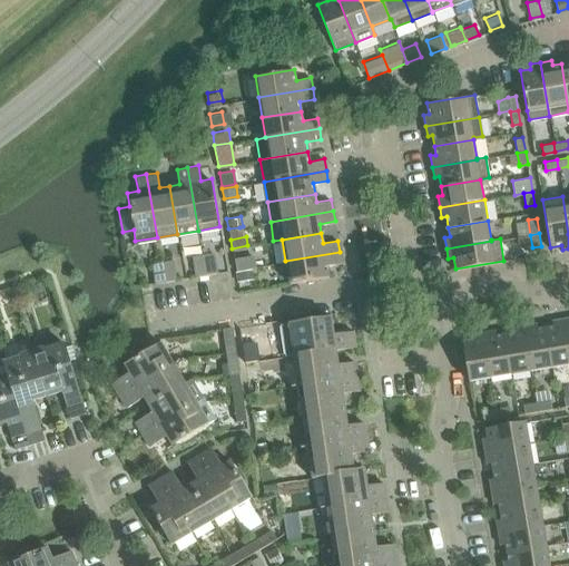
[(214,252),(202,254),(205,273),(217,271),(214,252)]
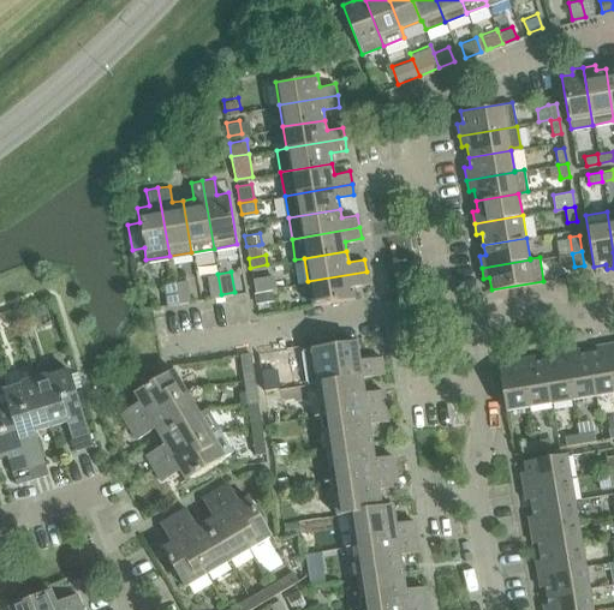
[(369,282),(367,271),(308,281),(313,304),(355,297),(352,285),(369,282)]
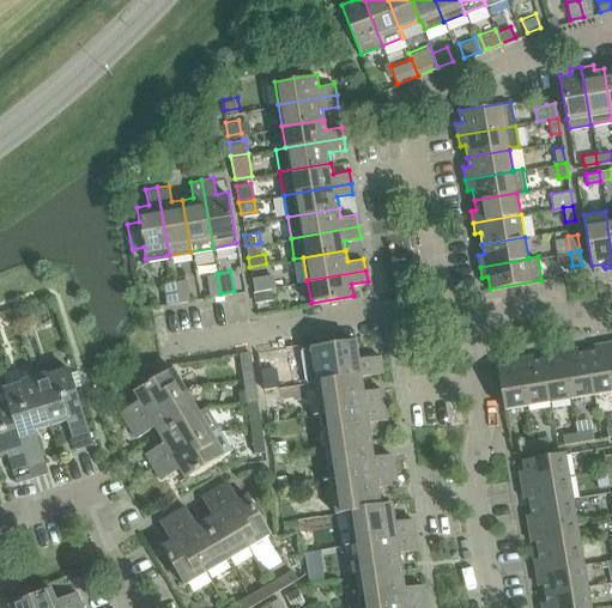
[(217,273),(206,274),(210,295),(220,293),(217,273)]
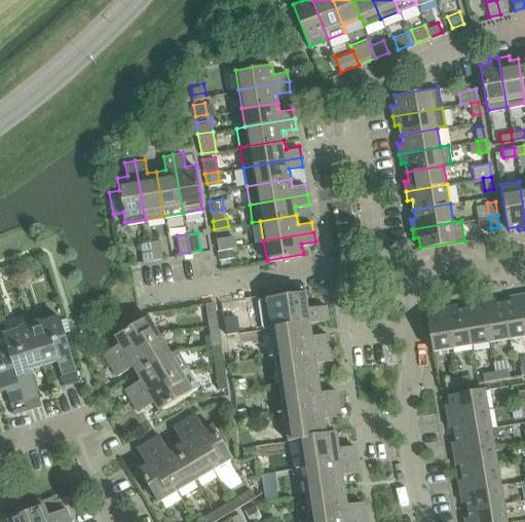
[(232,234),(216,236),(218,248),(234,245),(232,234)]
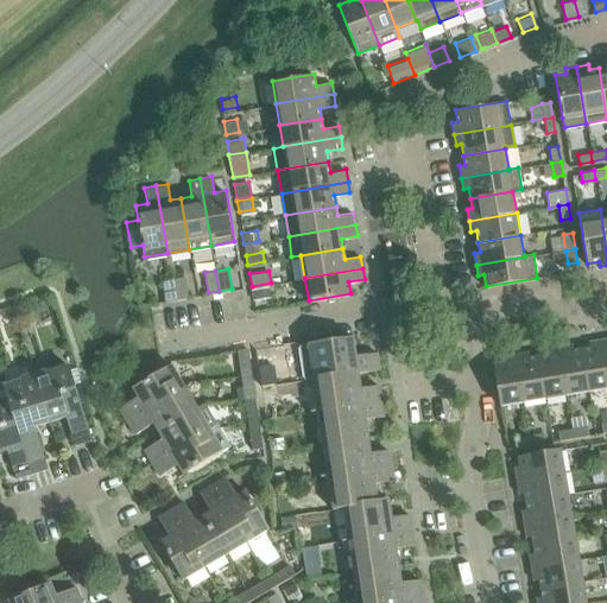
[(184,275),(172,278),(176,298),(188,296),(184,275)]
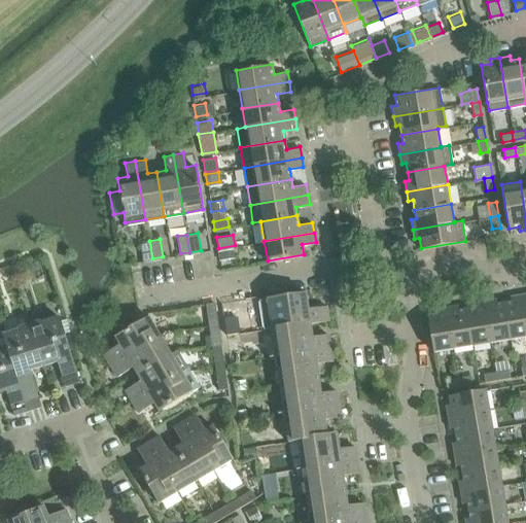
[(149,241),(140,242),(142,259),(152,258),(149,241)]
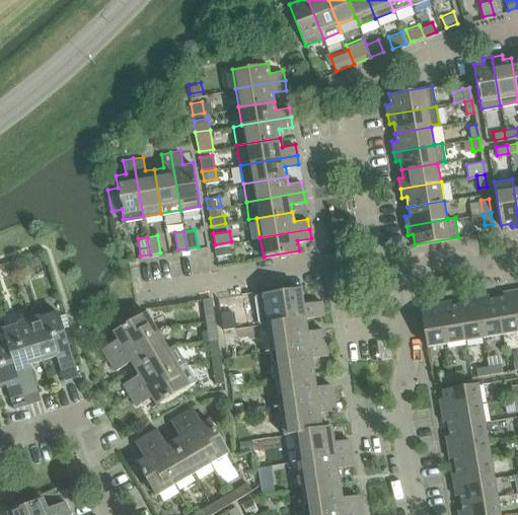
[(228,243),(214,246),(216,255),(229,253),(228,243)]
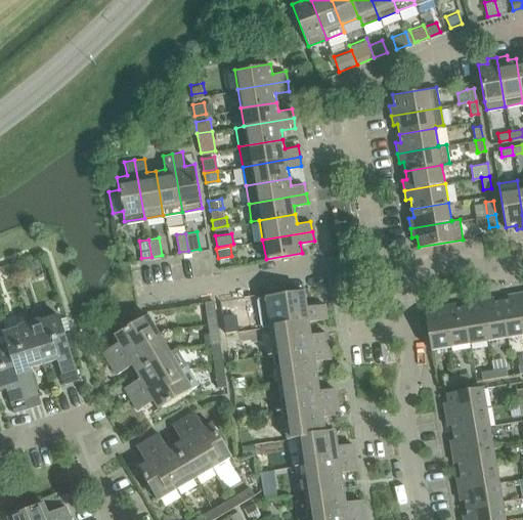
[(303,291),(265,296),(258,297),(262,326),(269,325),(270,326),(307,319),(307,320),(327,317),(324,303),(306,306),(303,291)]
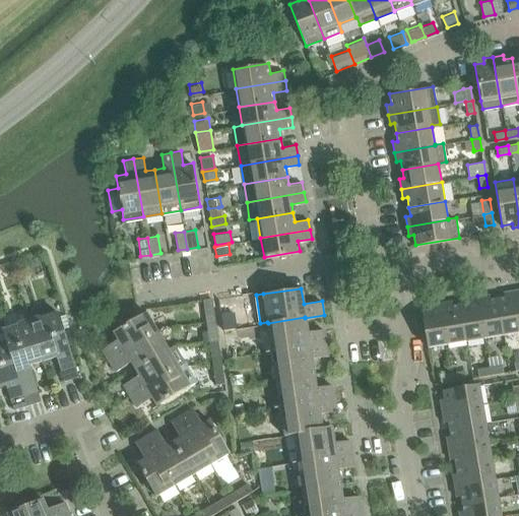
[(506,297),(498,298),(503,333),(518,330),(518,310),(516,291),(505,292),(506,297)]
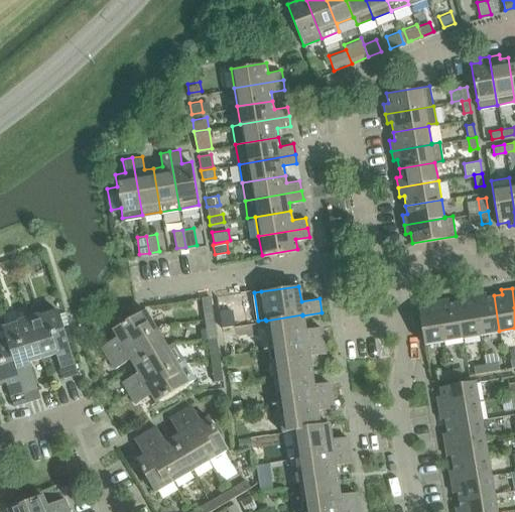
[(484,292),(474,294),(481,335),(499,331),(494,295),(484,297),(484,292)]
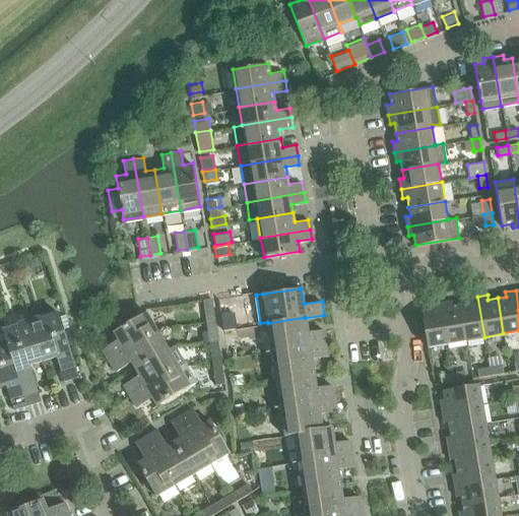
[(468,303),(459,304),(465,340),(484,337),(477,297),(468,298),(468,303)]
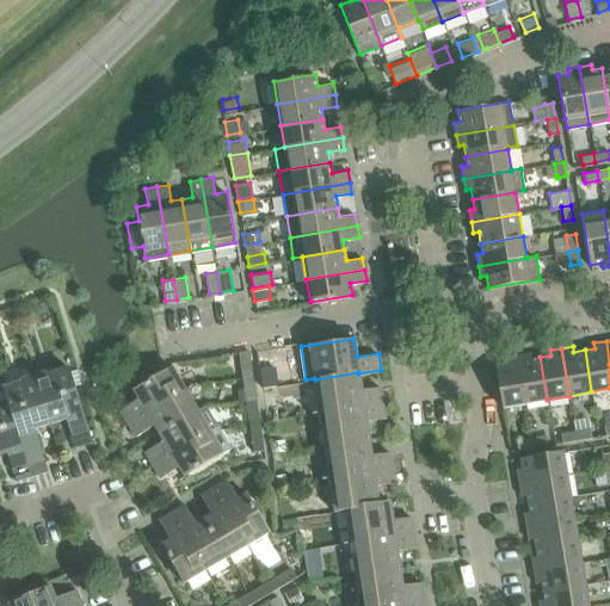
[(238,351),(242,378),(252,376),(248,350),(238,351)]
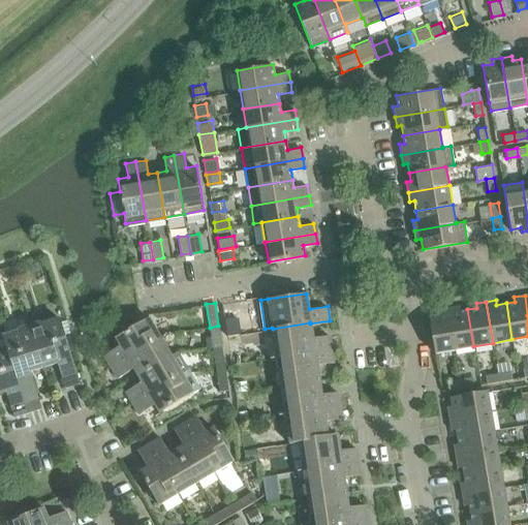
[(458,307),(446,308),(454,349),(473,346),(467,309),(458,311),(458,307)]
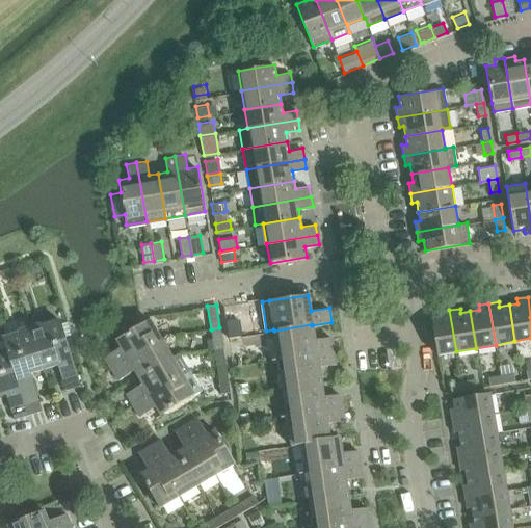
[(436,354),(456,351),(449,310),(441,312),(441,316),(430,318),(436,354)]
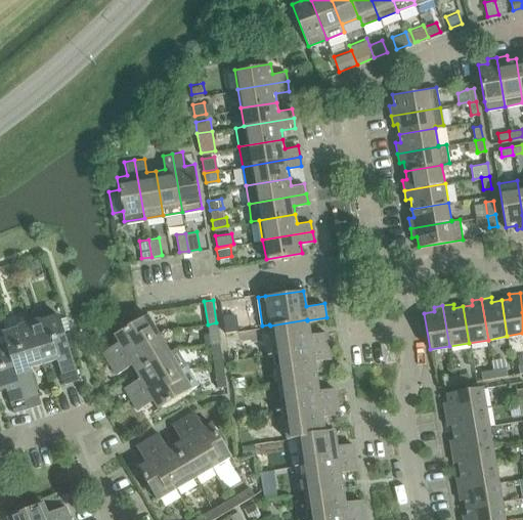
[(102,351),(110,362),(159,333),(147,313),(114,334),(119,341),(102,351)]
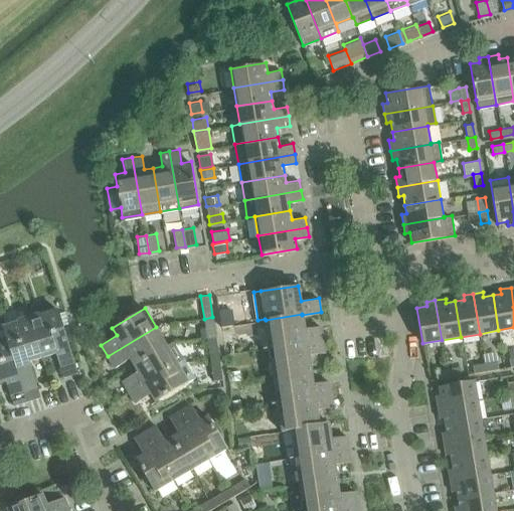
[(57,309),(29,317),(41,355),(55,351),(63,376),(77,371),(57,309)]
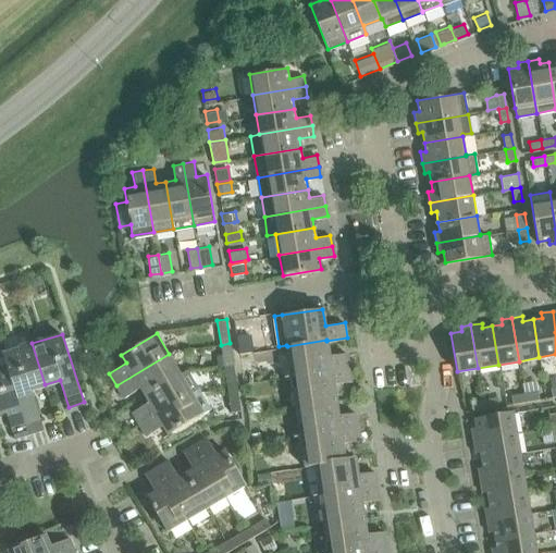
[(243,339),(238,340),(239,352),(250,351),(249,344),(243,339)]
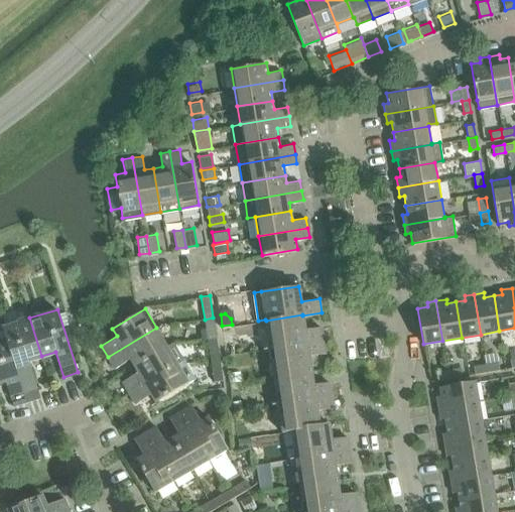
[(304,329),(302,315),(302,314),(266,321),(269,347),(324,339),(322,327),(304,329)]
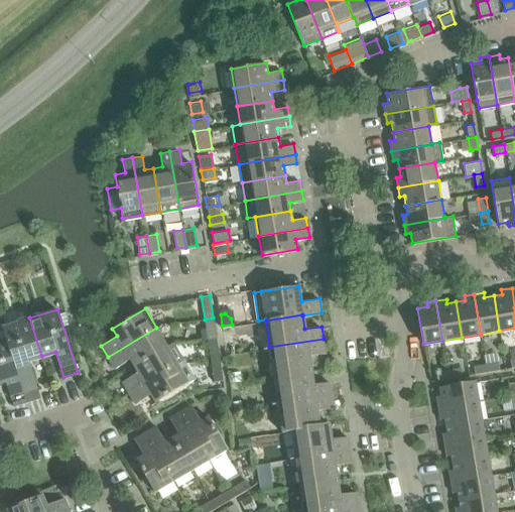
[(2,327),(3,328),(6,337),(26,401),(39,396),(28,360),(41,356),(29,317),(2,327)]
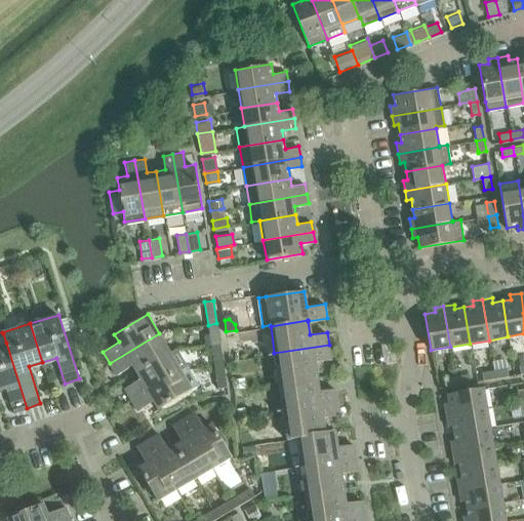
[(208,325),(210,346),(219,344),(216,323),(208,325)]
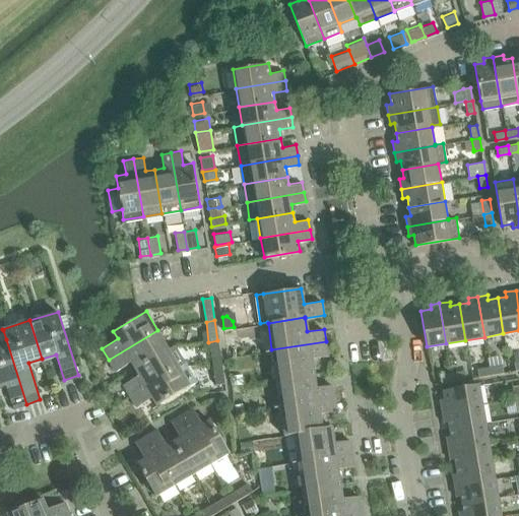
[(232,328),(223,329),(225,342),(234,341),(232,328)]
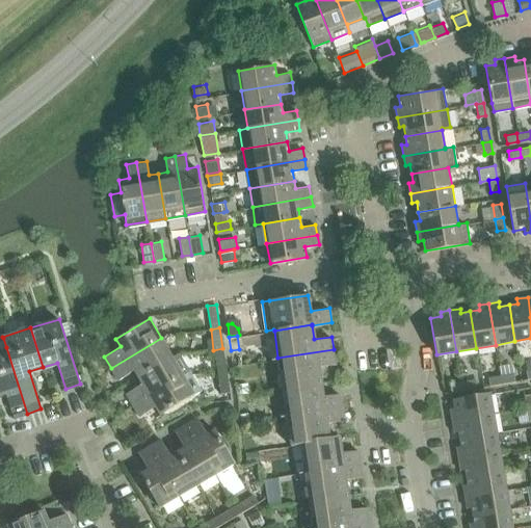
[(0,393),(5,392),(14,418),(27,414),(6,347),(3,338),(0,338),(0,393)]
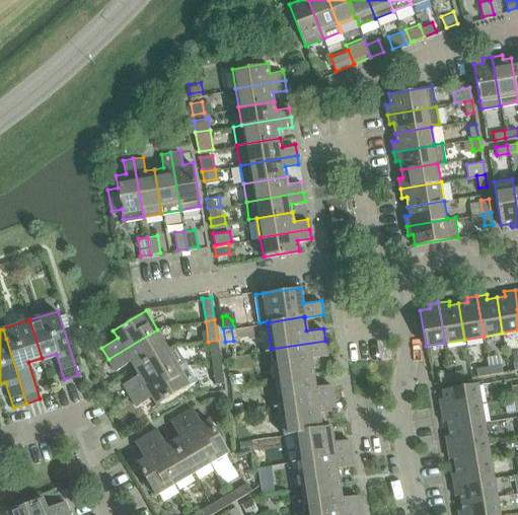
[(130,360),(135,367),(167,347),(157,329),(108,359),(115,369),(130,360)]
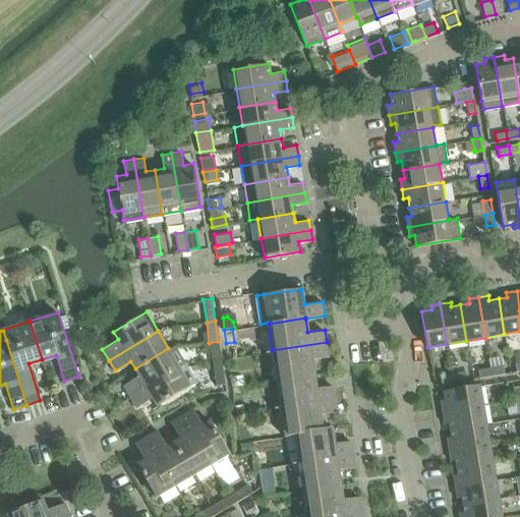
[(209,343),(212,363),(221,362),(218,341),(209,343)]
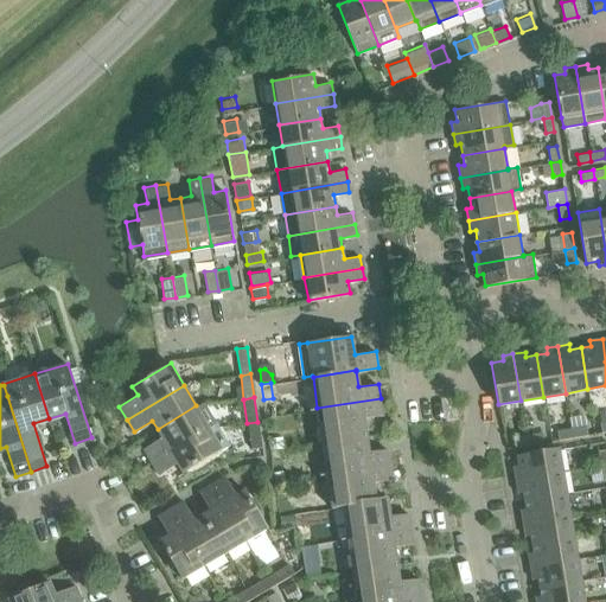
[(383,414),(381,398),(317,408),(321,440),(367,434),(363,416),(383,414)]
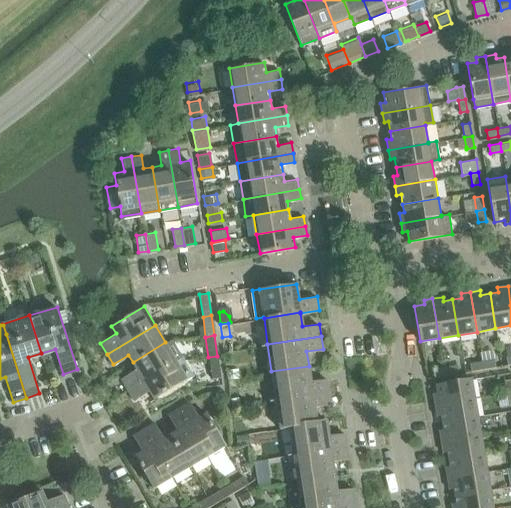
[(121,377),(128,388),(182,356),(172,338),(165,342),(133,362),(137,368),(121,377)]
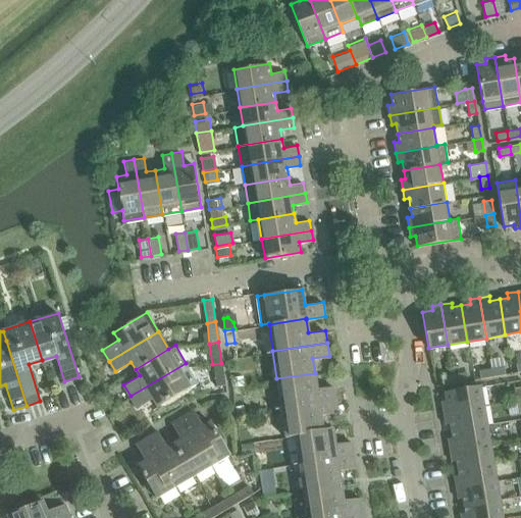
[(197,381),(186,363),(131,396),(137,407),(152,397),(157,406),(197,381)]
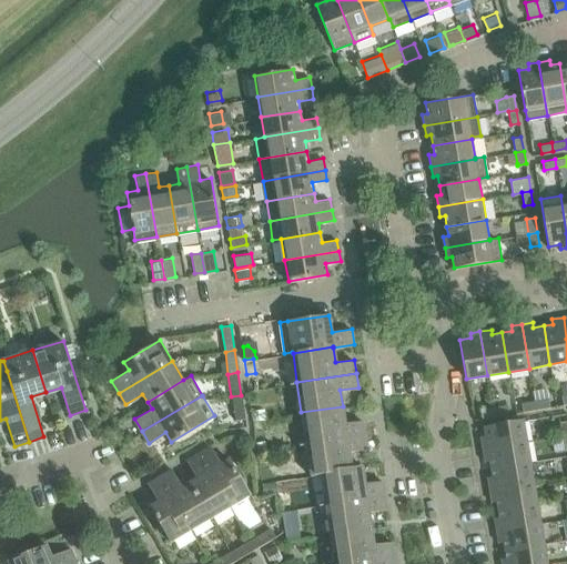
[(244,418),(241,395),(231,396),(234,419),(244,418)]
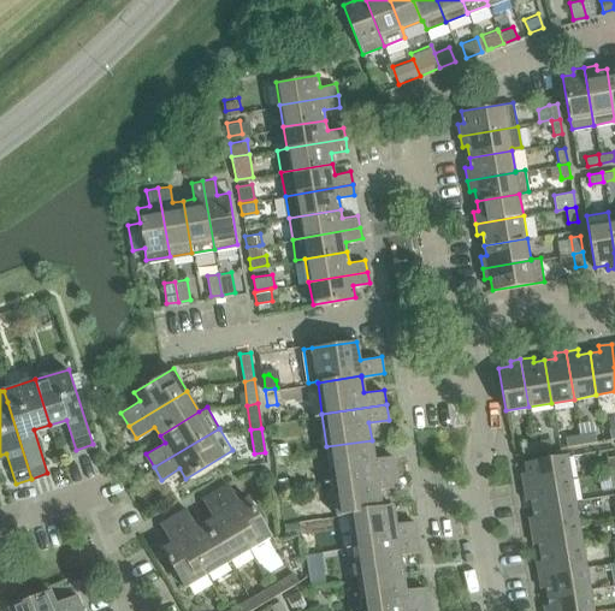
[(595,431),(580,434),(581,443),(597,440),(595,431)]
